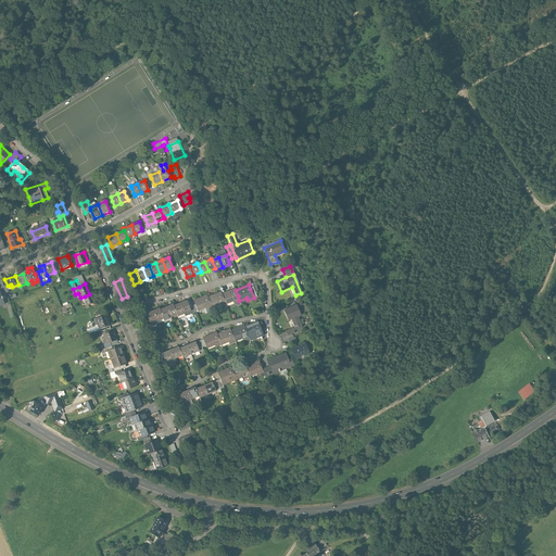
[(235,289),(222,294),(224,300),(226,305),(234,302),(235,303),(239,301),(238,297),(238,295),(236,290),(235,289)]
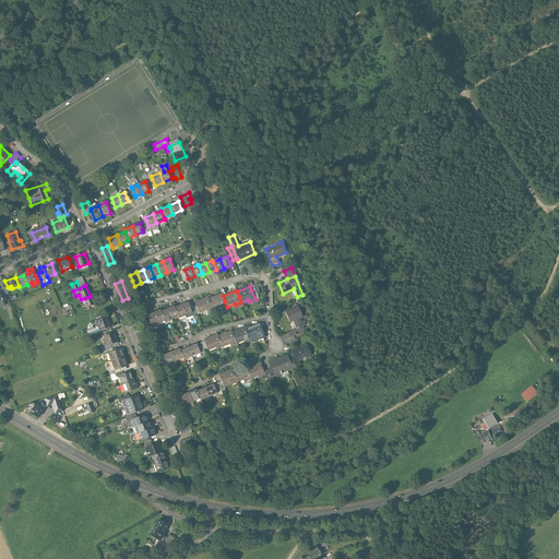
[(222,294),(209,299),(211,305),(213,310),(221,307),(222,309),(227,307),(225,301),(223,296),(222,294)]
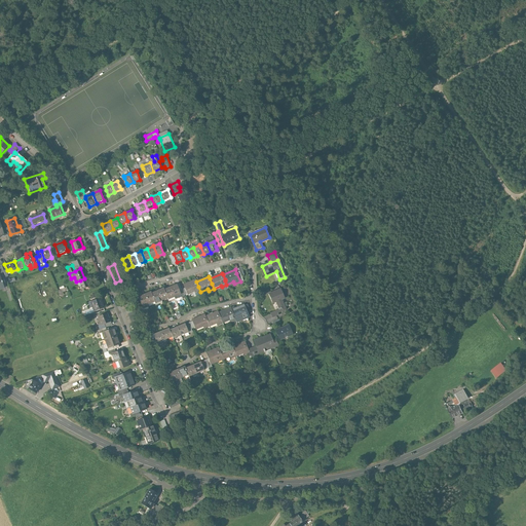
[(195,294),(200,292),(198,287),(196,282),(195,279),(183,285),(185,289),(187,294),(187,295),(194,292),(195,294)]
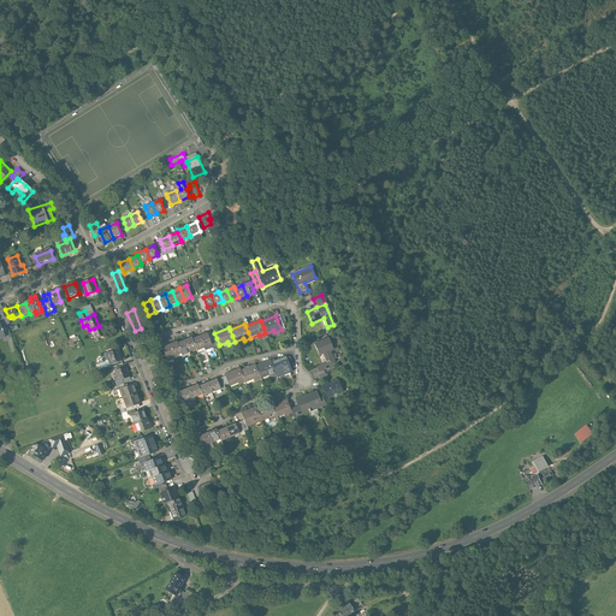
[(207,333),(200,337),(205,348),(212,345),(209,341),(207,335),(207,333)]
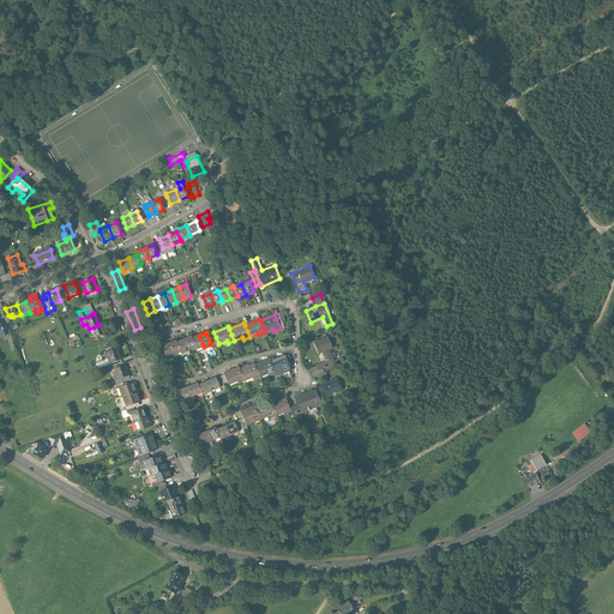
[(72,341),(79,338),(77,335),(66,339),(70,345),(73,344),(72,341)]
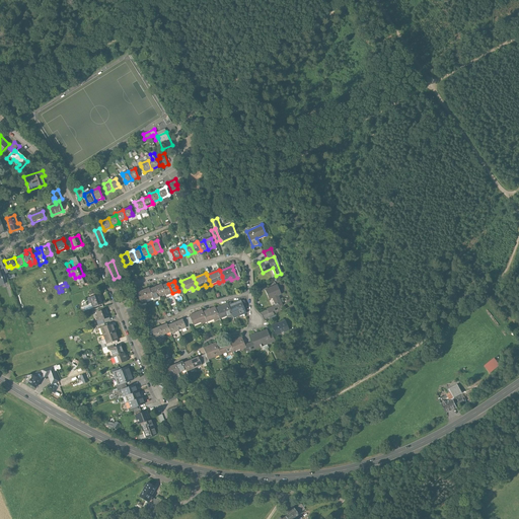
[(166,296),(172,293),(168,284),(162,286),(165,294),(166,296)]
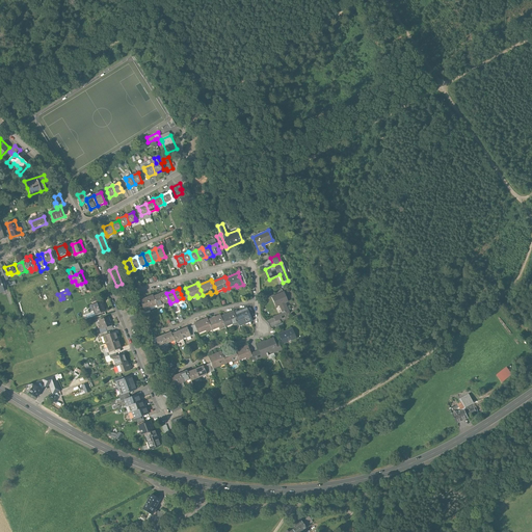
[(165,292),(159,294),(163,304),(169,301),(166,293),(165,292)]
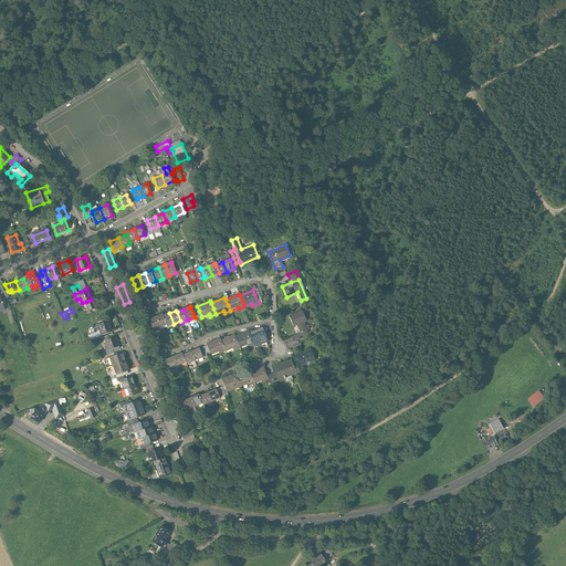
[(302,312),(290,317),(294,327),(296,325),(301,334),(291,337),(293,343),(300,339),(299,338),(307,334),(303,323),(306,322),(302,312)]
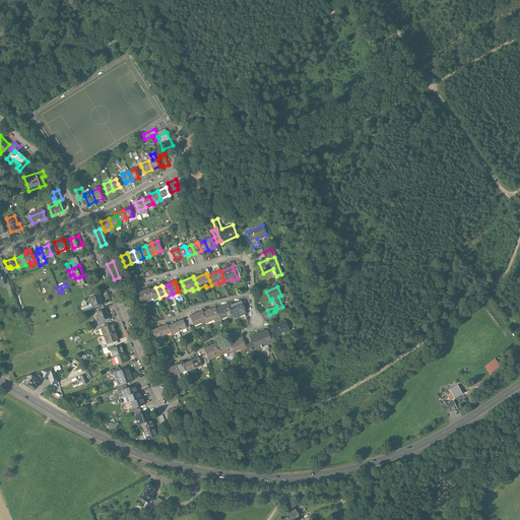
[(153,300),(159,298),(155,287),(149,289),(153,299),(153,300)]
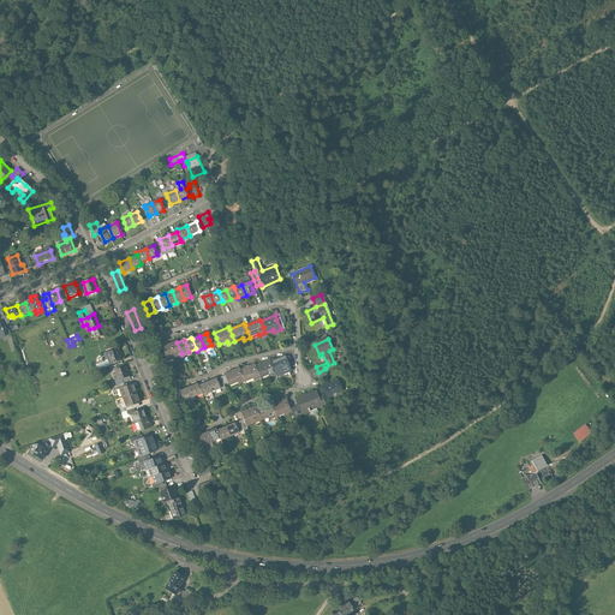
[(177,341),(169,345),(173,356),(181,353),(177,342),(177,341)]
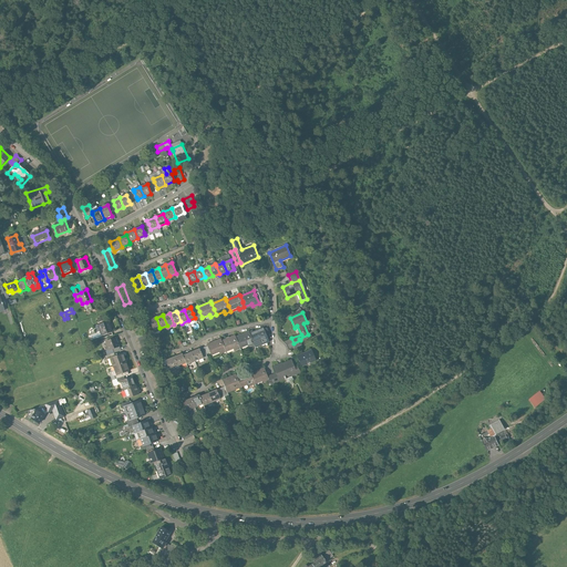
[(153,331),(160,328),(156,318),(148,320),(150,320),(153,330),(153,331)]
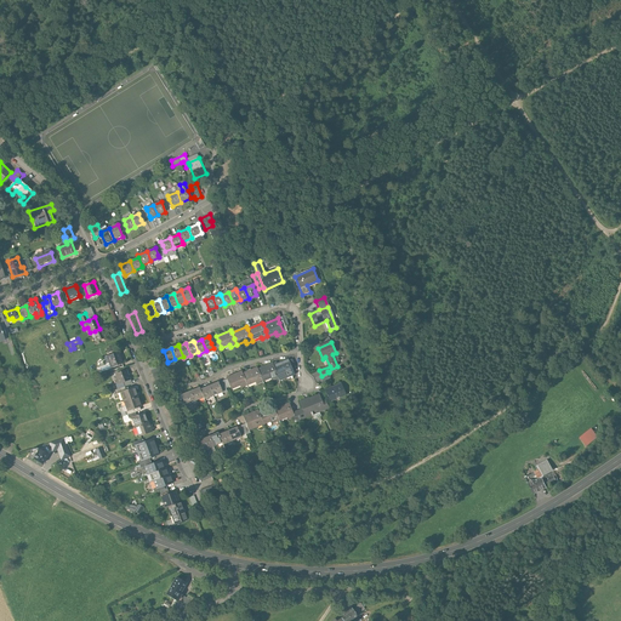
[(119,353),(106,358),(108,363),(109,363),(112,369),(124,364),(119,353)]
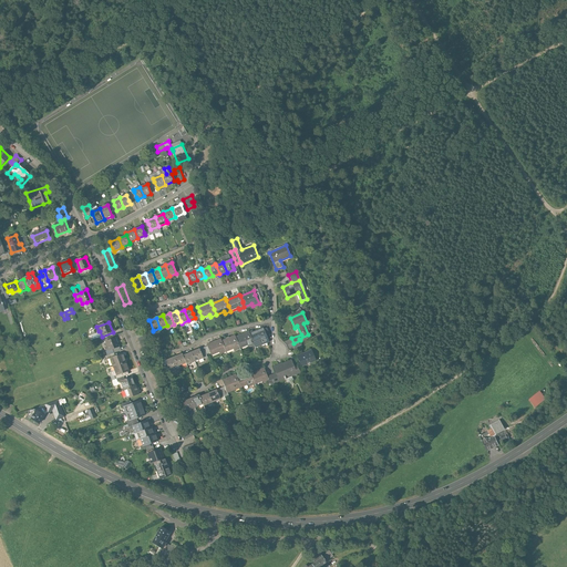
[(152,352),(140,325),(133,327),(145,356),(152,352)]
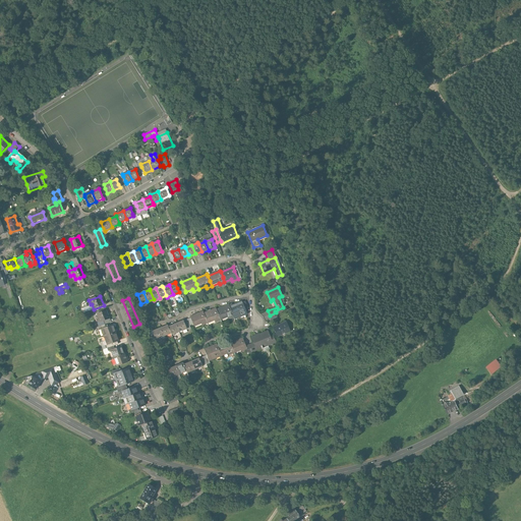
[(241,301),(229,306),(231,310),(234,316),(240,314),(241,315),(246,313),(244,309),(244,307),(242,304),(241,301)]
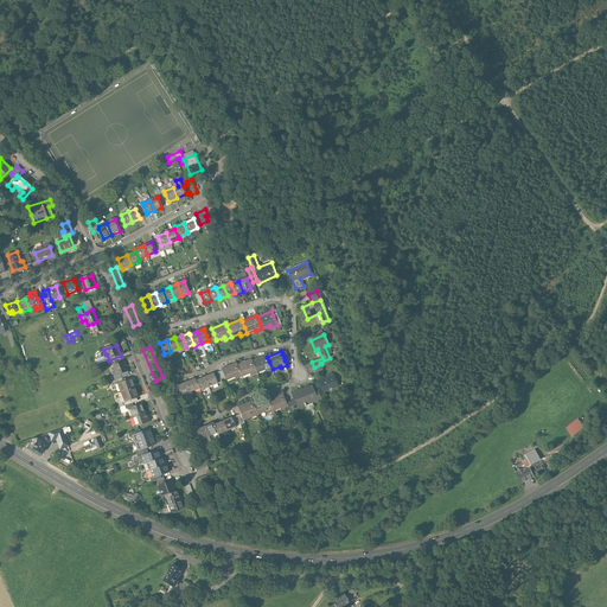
[(267,372),(273,369),(269,362),(267,357),(267,355),(253,362),(257,374),(266,370),(267,372)]
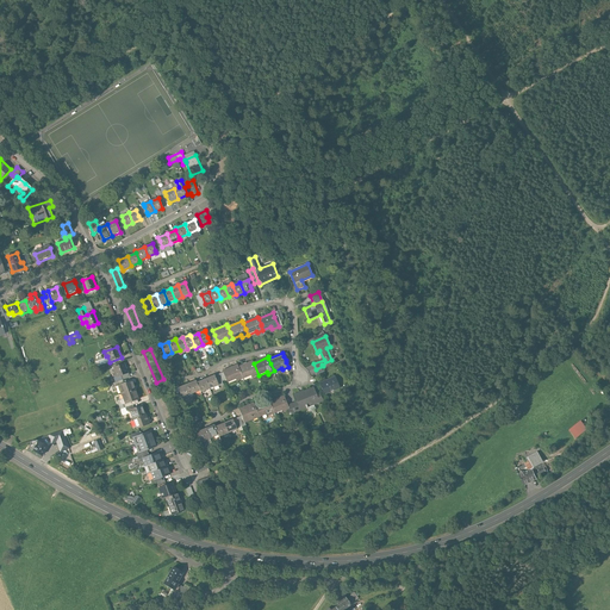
[(253,378),(259,375),(254,363),(253,361),(238,367),(243,378),(251,375),(253,378)]
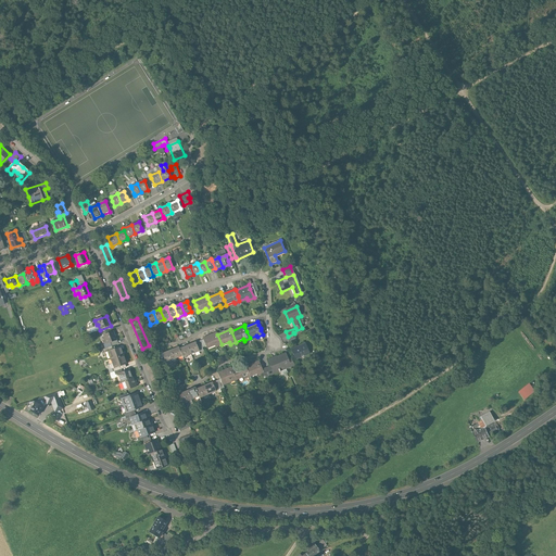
[(113,331),(103,336),(104,337),(102,338),(103,340),(105,339),(106,344),(116,341),(113,331)]
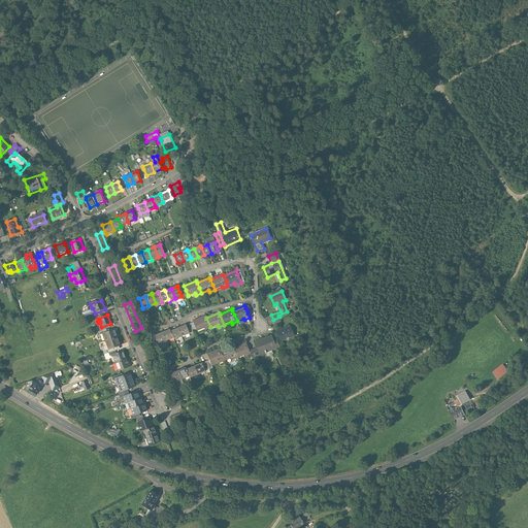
[(205,330),(210,327),(206,318),(205,316),(193,321),(197,331),(204,328),(205,330)]
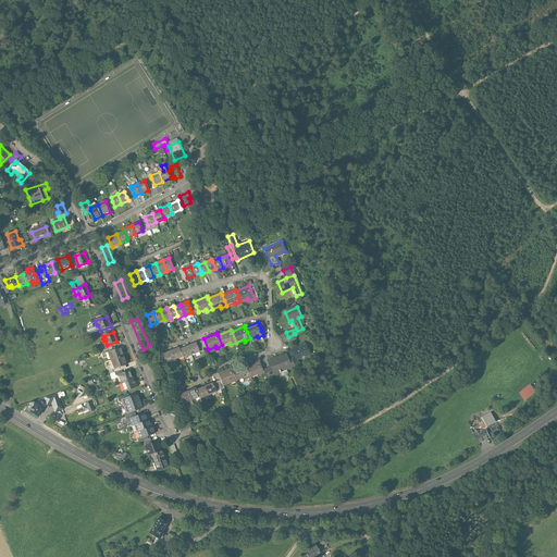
[(196,343),(187,346),(192,355),(199,351),(196,343)]
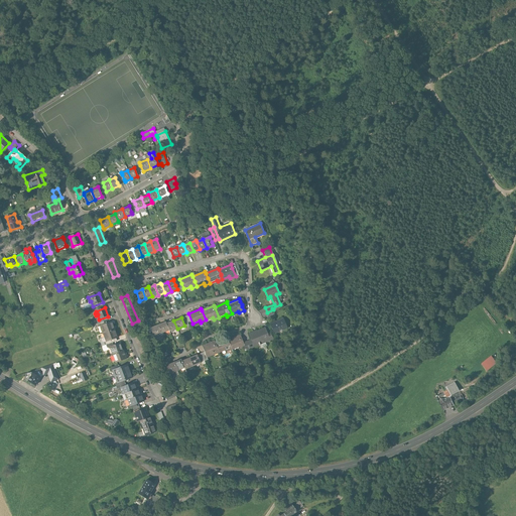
[(283,319),(270,325),(274,334),(287,329),(283,319)]
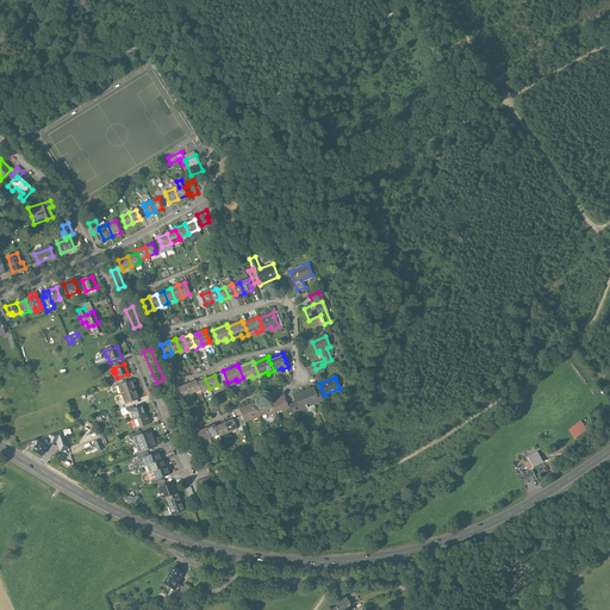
[(200,392),(210,388),(205,379),(197,383),(200,391),(200,392)]
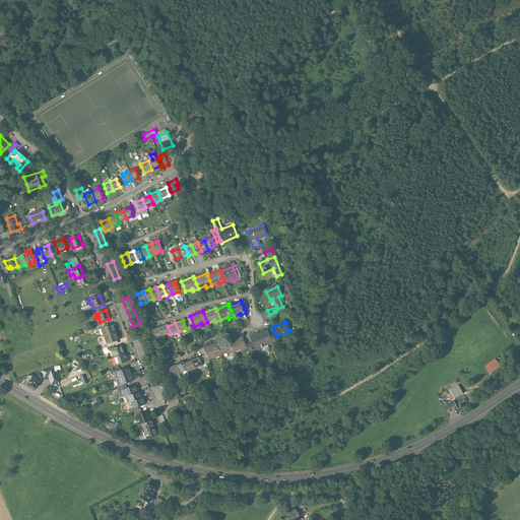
[(101,328),(104,336),(115,332),(113,324),(106,327),(101,328)]
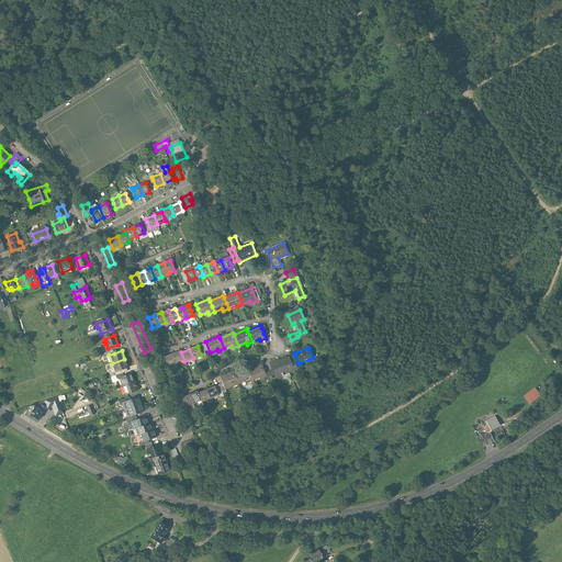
[(180,350),(172,353),(176,363),(184,360),(181,352),(180,350)]
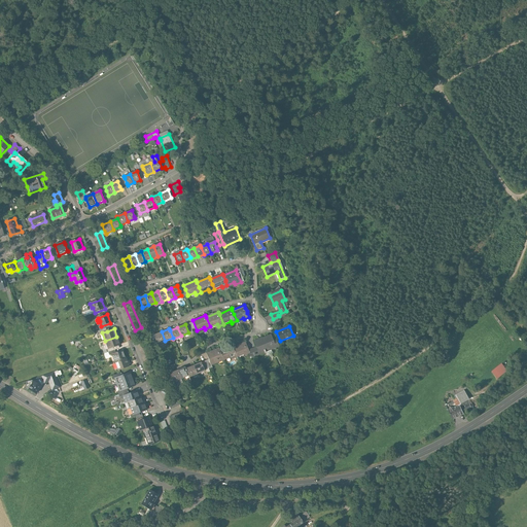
[(167,345),(165,341),(162,331),(153,336),(159,348),(167,345)]
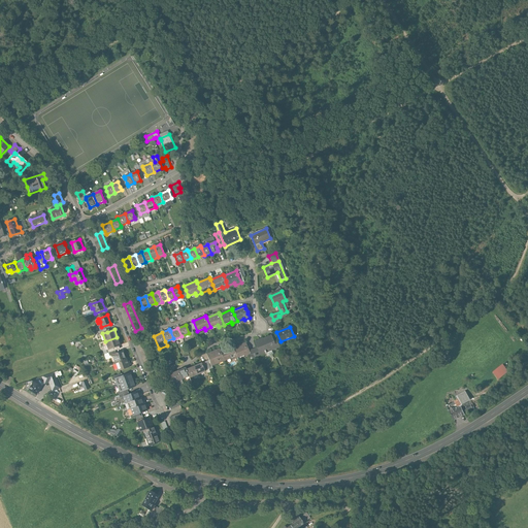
[(271,336),(263,339),(268,353),(276,349),(273,341),(271,336)]
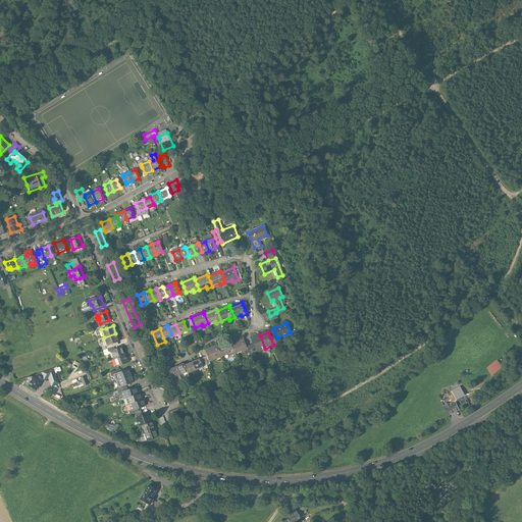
[(118,342),(115,333),(104,337),(107,346),(117,342),(118,342)]
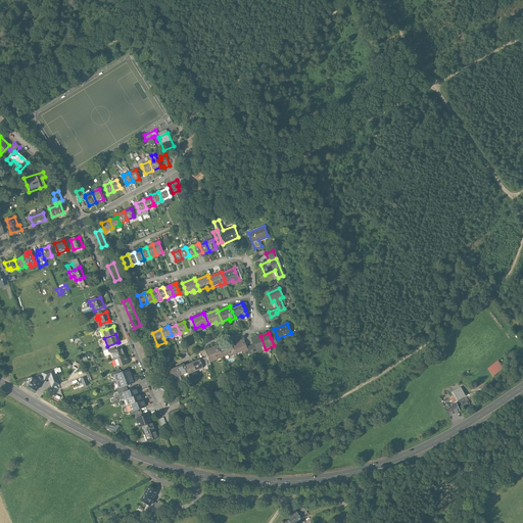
[(154,359),(143,335),(138,337),(148,362),(154,359)]
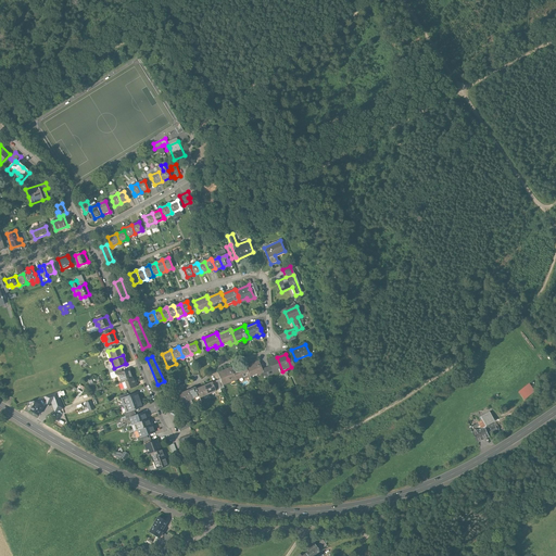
[(274,375),(282,371),(277,357),(276,356),(267,361),(270,367),(274,375)]
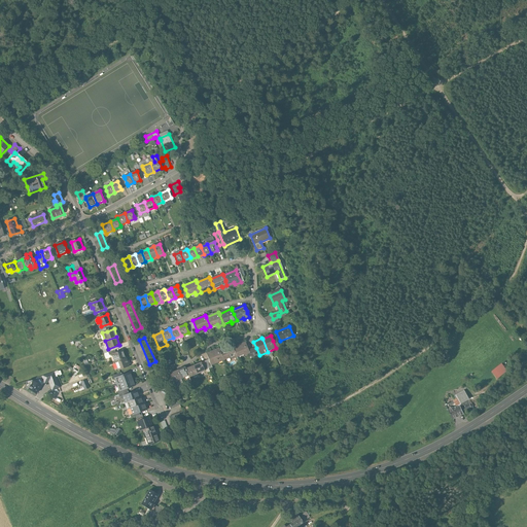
[(245,342),(232,348),(235,354),(234,354),(235,356),(236,358),(244,354),(245,356),(250,354),(249,351),(245,342)]
